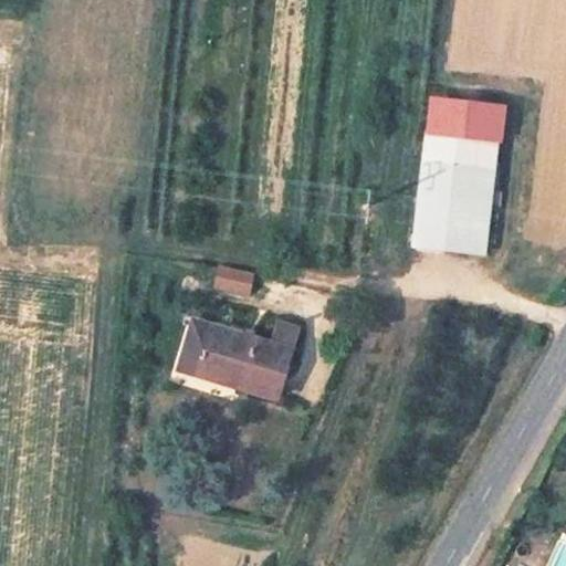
[(502,144),(505,111),(438,101),(433,135),(502,144)]
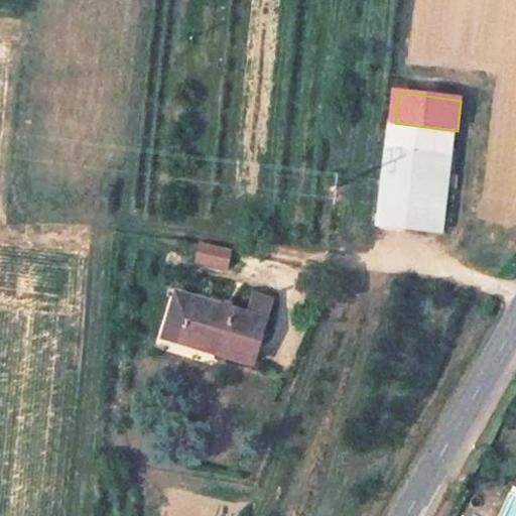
[(444,236),(458,131),(395,123),(381,228),(444,236)]
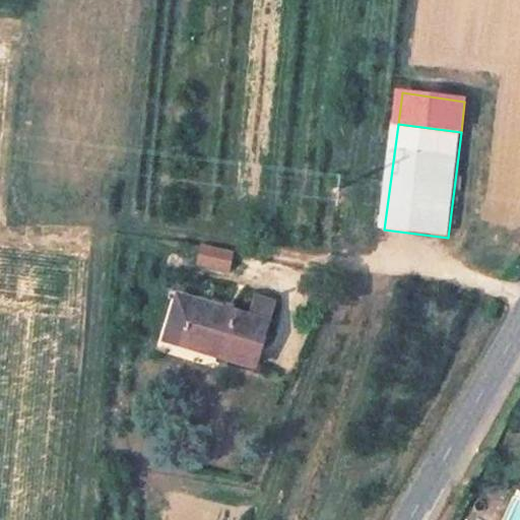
[(203,243),(198,264),(234,271),(238,250),(203,243)]
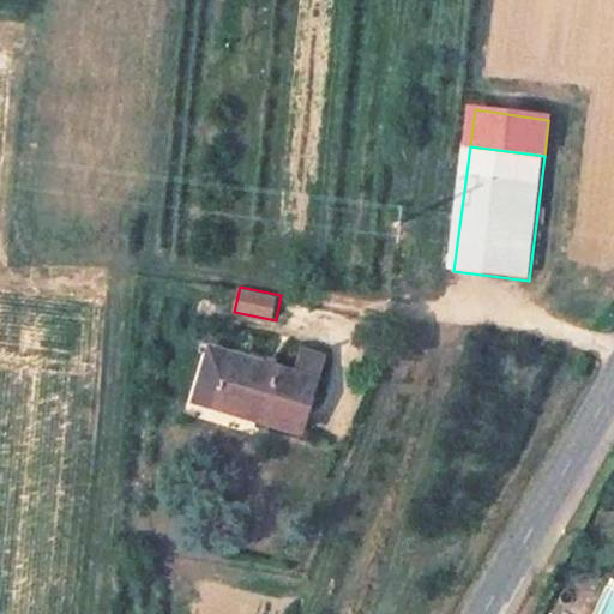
[(205,391),(247,409),(244,417),(290,435),(320,356),(299,349),(290,372),(221,345),(218,355),(205,350),(188,395),(200,399),(205,391)]
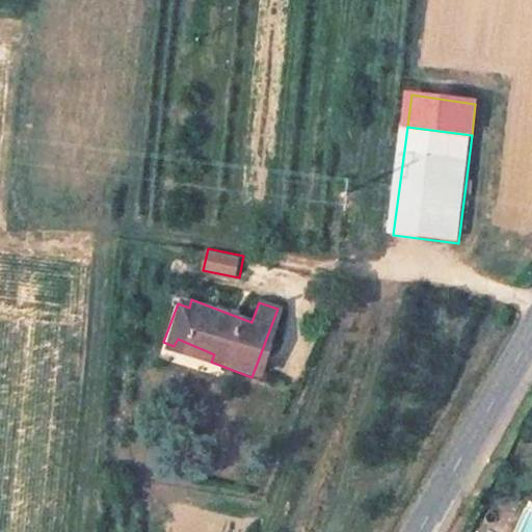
[(214,354),(178,339),(174,346),(211,362),(214,354)]
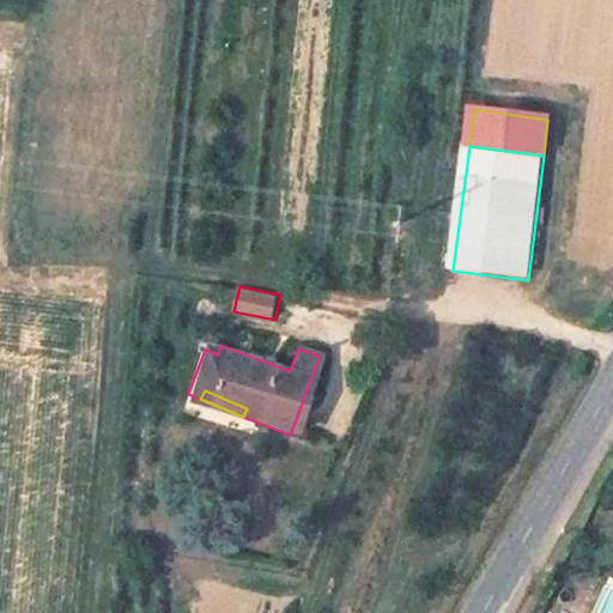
All buildings are outlined.
